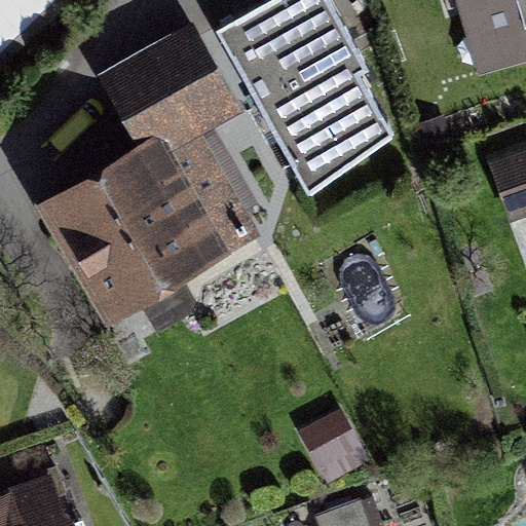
[(273,0),(217,33),(310,196),(392,132),(359,74),(370,67),(330,0),(273,0)]
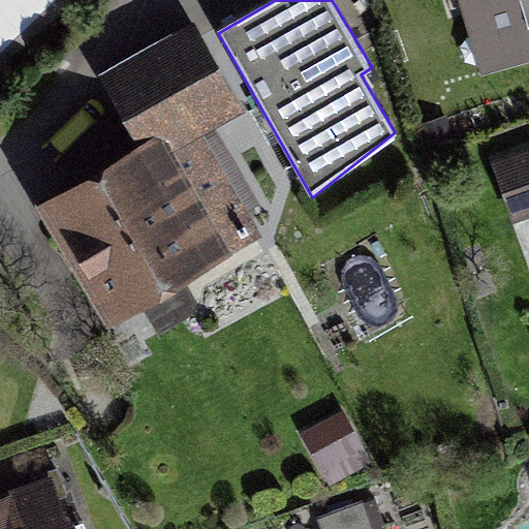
[(528,0),(449,0),(476,93),(528,78),(528,0)]
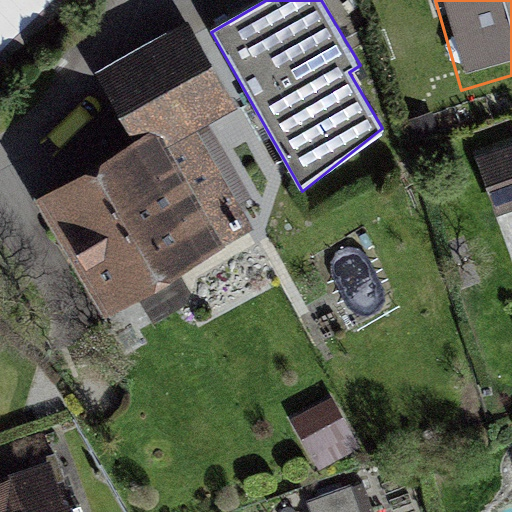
[(225,106),(192,44),(111,86),(130,123),(144,149),(161,140),(225,106)]
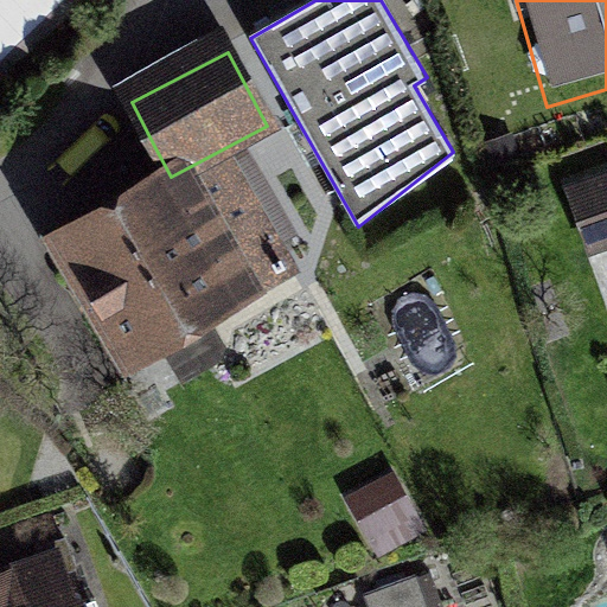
[(171,177),(50,240),(85,308),(125,382),(266,307),(191,166),(171,177)]
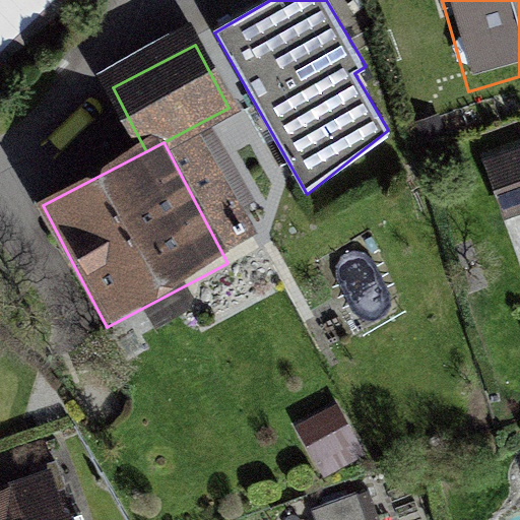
[(519,155),(489,167),(519,262),(519,155)]
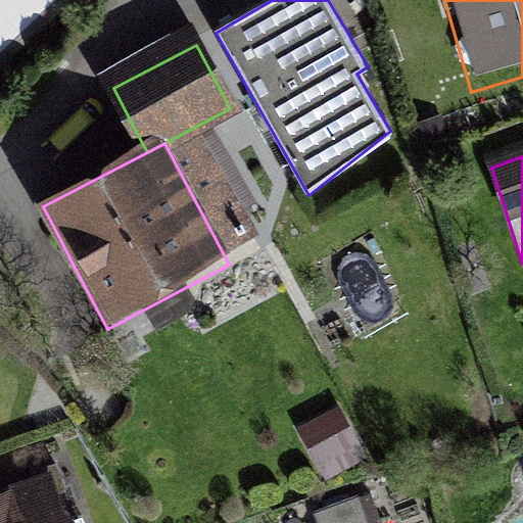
[(0,522),(61,522),(46,481),(8,494),(0,496),(0,522)]
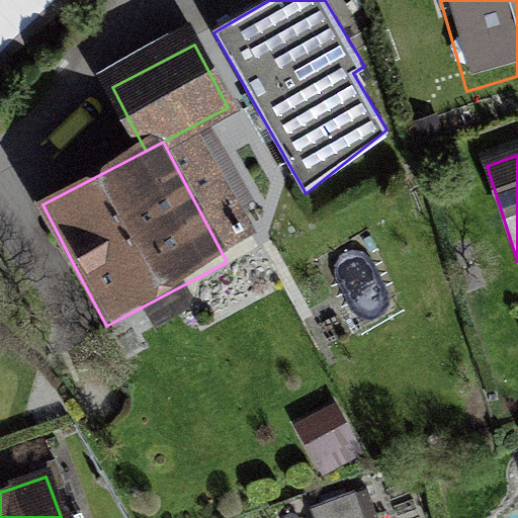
[(361,517),(355,493),(319,503),(323,517),(361,517)]
